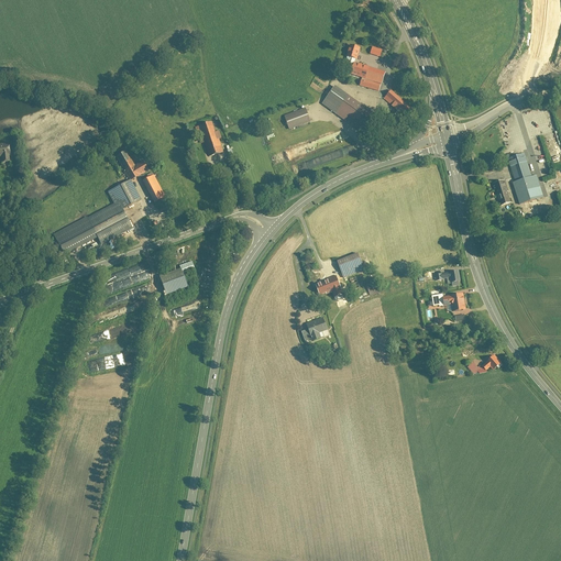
[(345,45),(343,57),(352,59),(354,46),(345,45)]
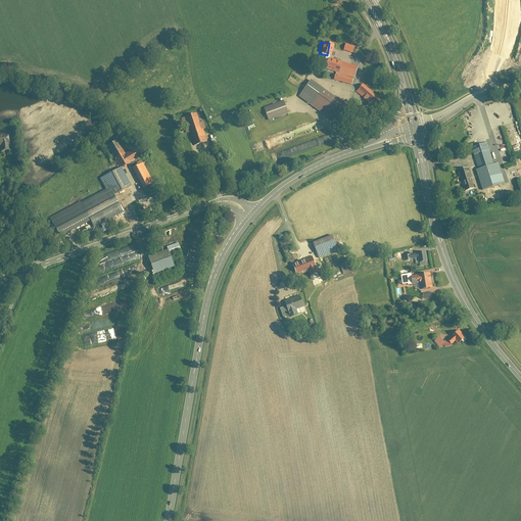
[(327,54),(323,69),(333,73),(331,79),(349,85),(356,63),(327,54)]
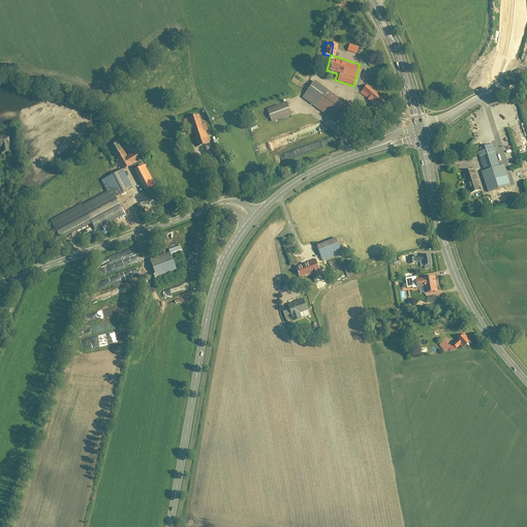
[(310,82),(299,98),(337,124),(348,109),(310,82)]
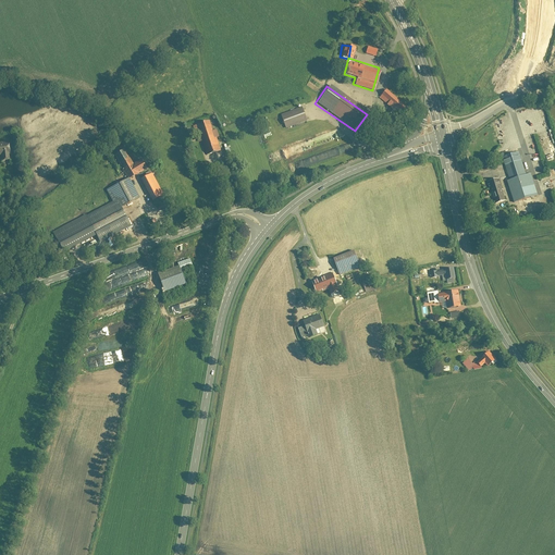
[(384,87),(377,98),(399,115),(407,106),(384,87)]
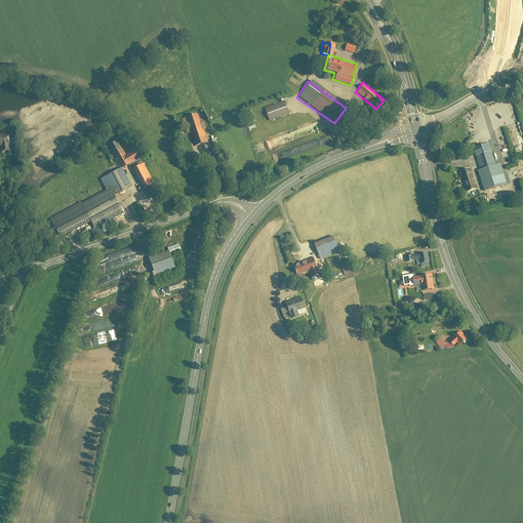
[(263,106),(268,119),(288,112),(283,98),(263,106)]
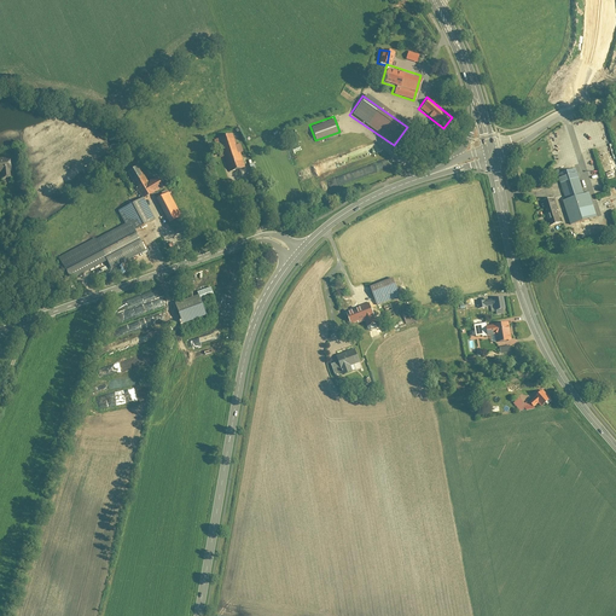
[(209,150),(218,146),(226,172),(245,164),(234,132),(205,141),(209,150)]
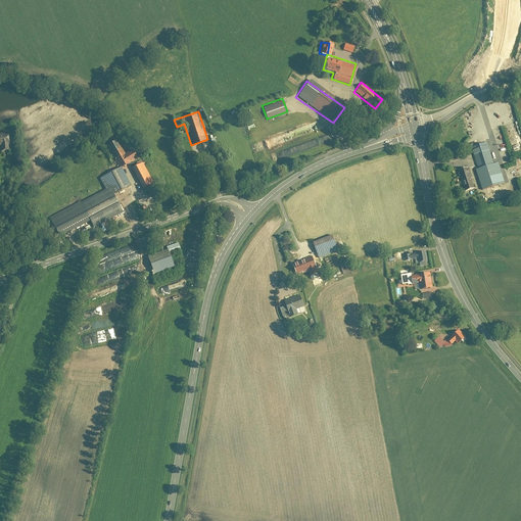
[(9,135),(0,135),(0,143),(1,143),(1,150),(8,150),(7,143),(9,142),(9,135)]
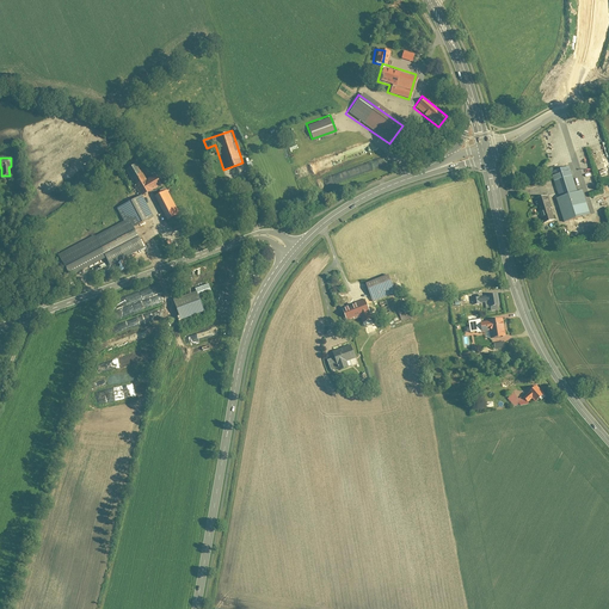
[(123,168),(136,195),(158,184),(153,173),(146,177),(137,161),(123,168)]
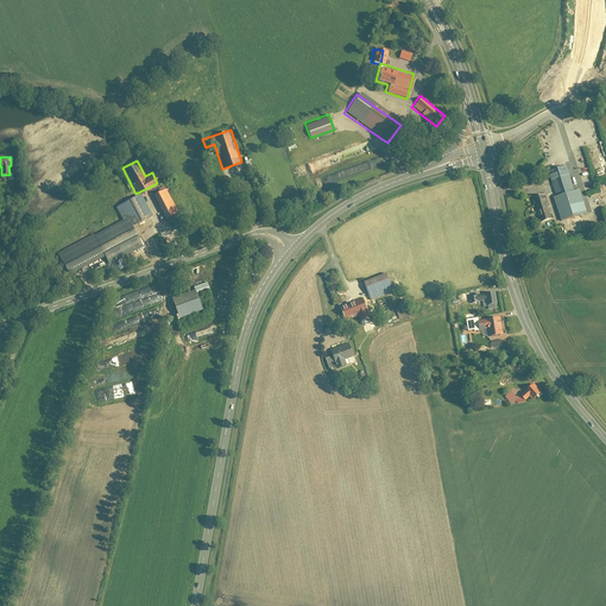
[(563,166),(545,171),(553,196),(550,196),(556,220),(581,214),(575,189),(570,191),(563,166)]
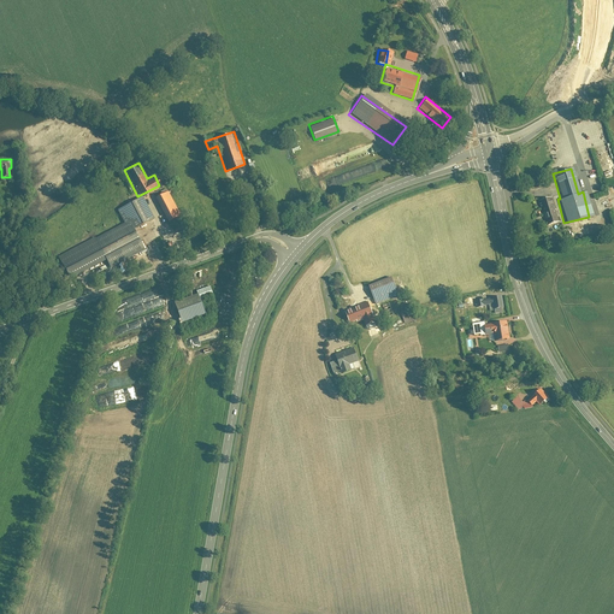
[(167,190),(155,198),(169,220),(181,213),(167,190)]
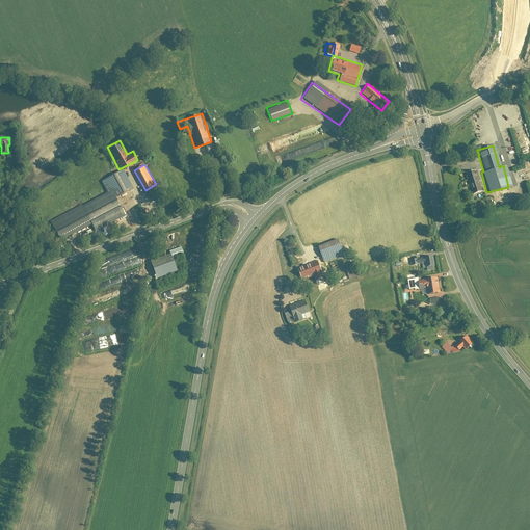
[(123,169),(101,180),(106,192),(81,205),(94,231),(124,216),(113,194),(131,186),(123,169)]
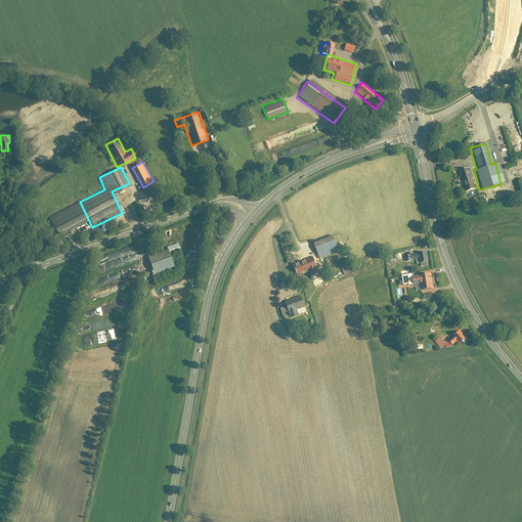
[(466,168),(455,171),(462,190),(472,187),(466,168)]
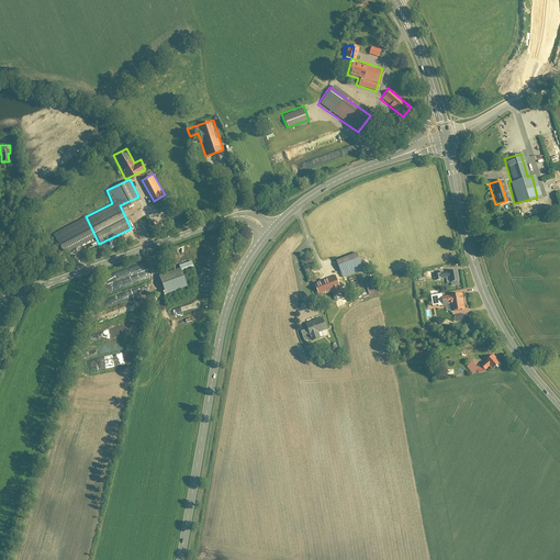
[(518,208),(511,210),(514,219),(521,216),(518,208)]
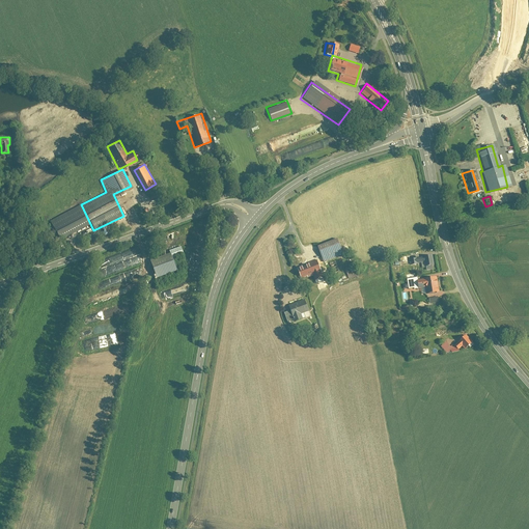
[(317,245),(323,260),(341,253),(336,239),(317,245)]
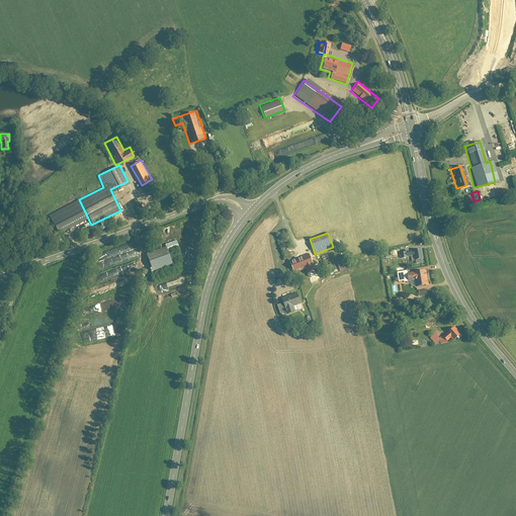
[(410,250),(410,251),(406,251),(407,256),(411,256),(412,259),(421,258),(419,248),(410,250)]
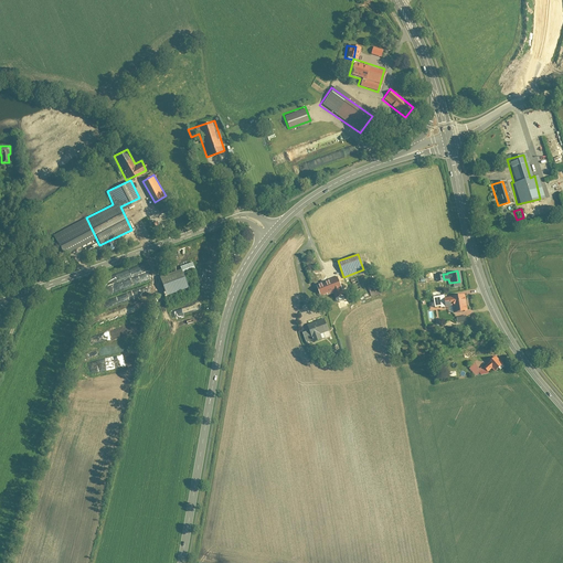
[(331,291),(335,303),(344,300),(340,288),(340,286),(337,276),(318,283),(321,295),(331,291)]
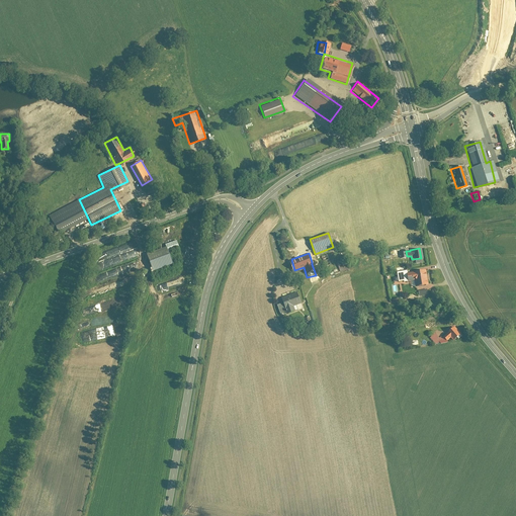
[(335,260),(338,270),(349,267),(346,257),(335,260)]
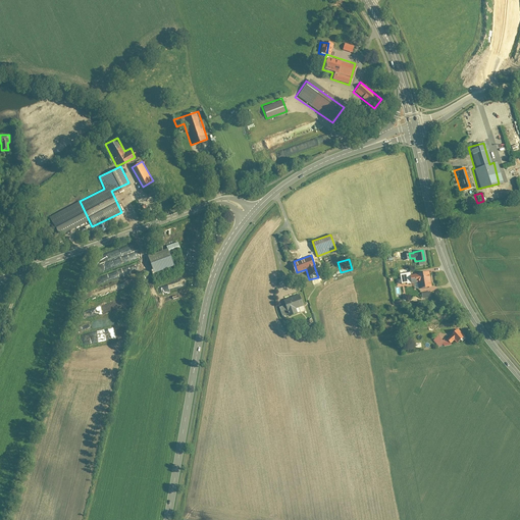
[(411,272),(411,274),(408,275),(408,272),(397,274),(397,273),(390,274),(390,277),(386,278),(387,287),(394,286),(394,280),(398,279),(399,284),(406,283),(412,282),(412,283),(415,283),(416,290),(423,289),(422,282),(425,282),(424,270),(411,272)]
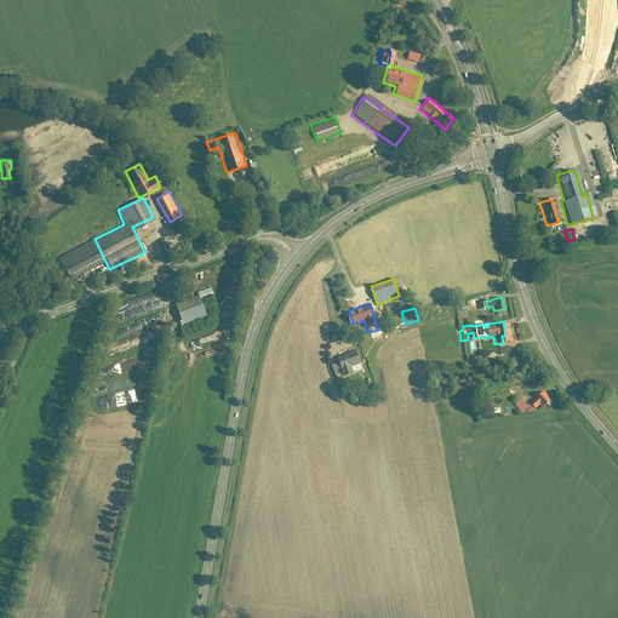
[(343,367),(345,376),(355,373),(353,365),(360,361),(356,348),(336,354),(338,361),(330,364),(333,376),(343,372),(342,367),(343,367)]
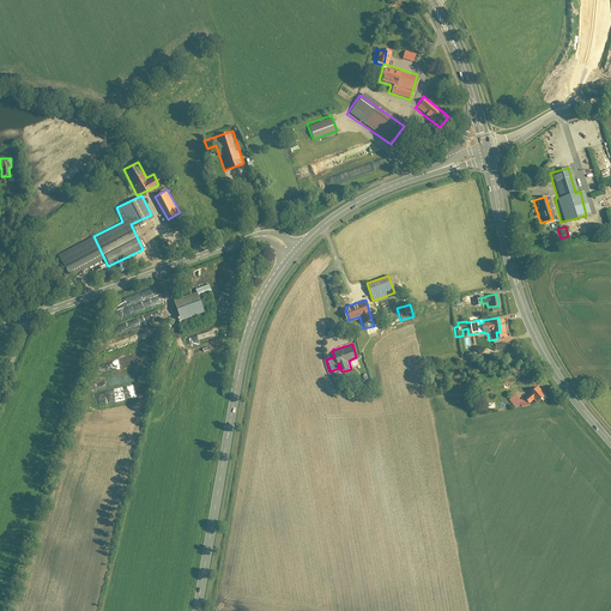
[(525,393),(526,393),(520,398),(524,401),(528,398),(533,403),(539,397),(531,387),(525,393)]
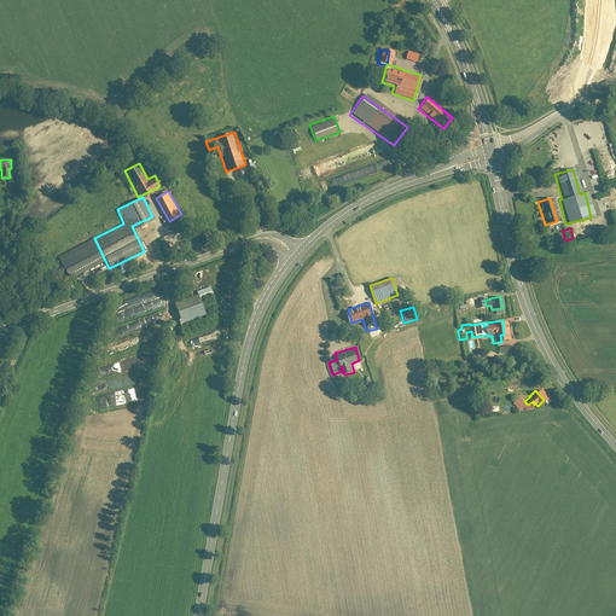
[(511,404),(516,410),(522,405),(518,399),(511,404)]
